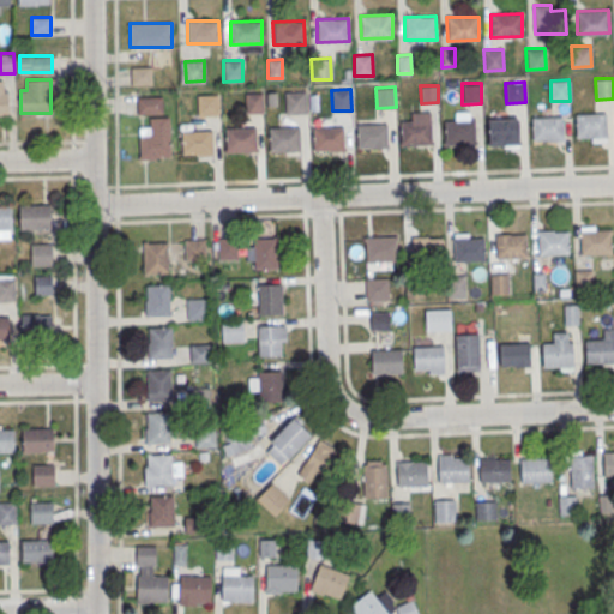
[(245,92),(264,91),(264,113),(245,113),(245,92)]
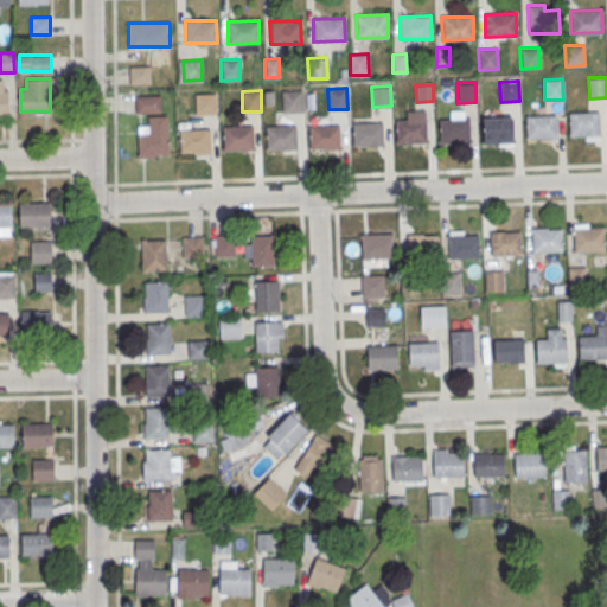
[(281,91),(300,90),(300,110),(282,112),(281,91)]
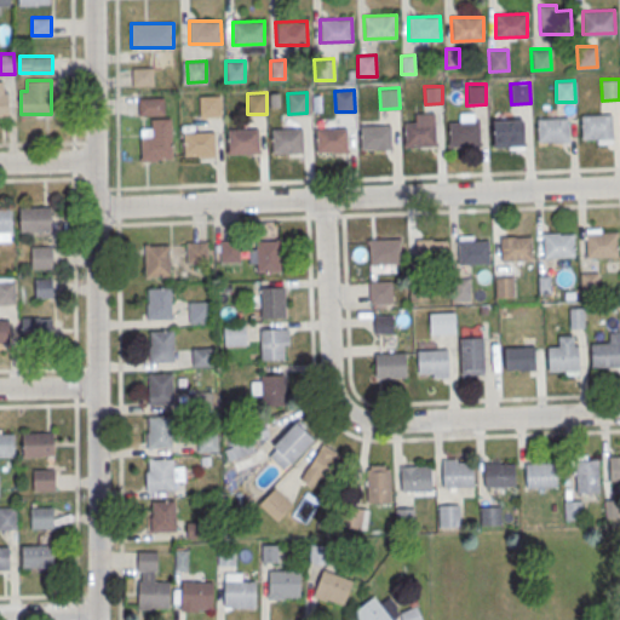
[(199,96),(218,95),(219,116),(200,116),(199,96)]
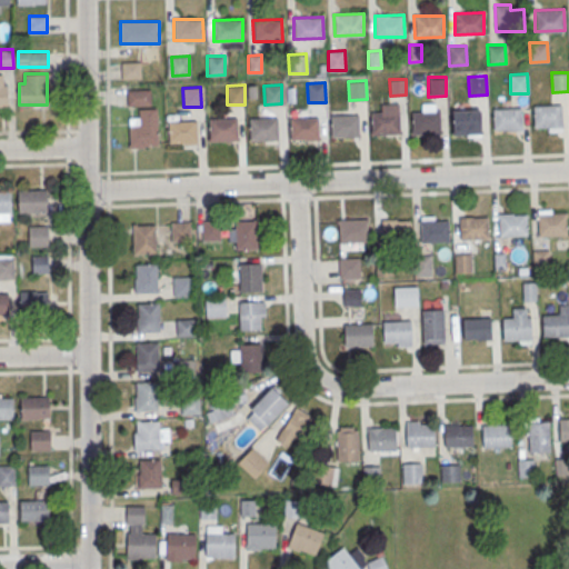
[(127,89),(150,88),(151,105),(128,106),(127,89)]
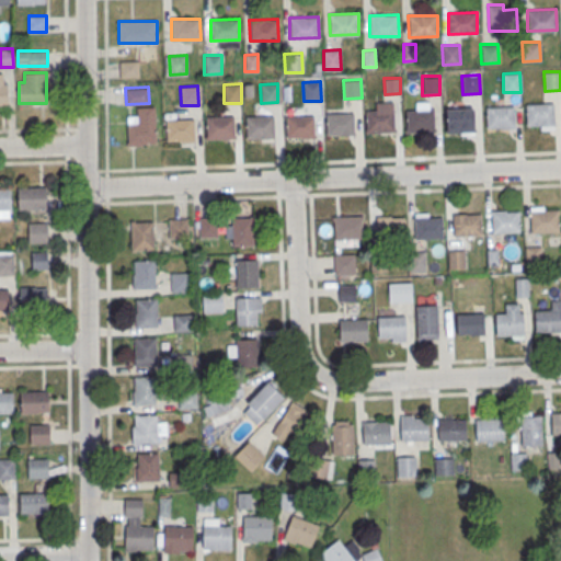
[(366,111),(376,111),(375,102),(393,102),(396,130),(367,132),(366,111)]
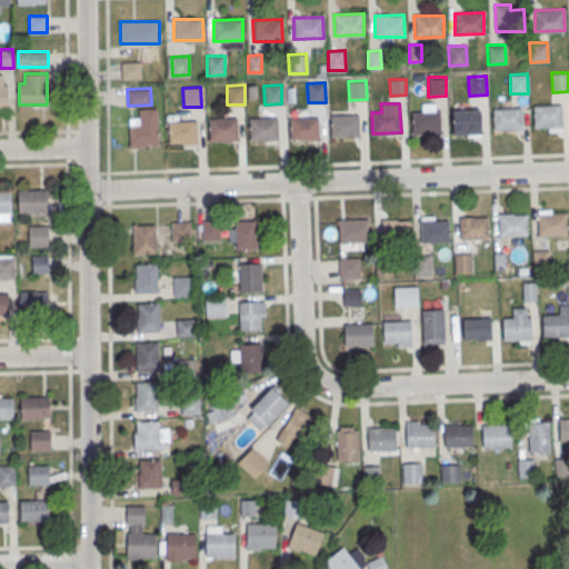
[(533,106),(561,105),(562,126),(535,127),(533,106)]
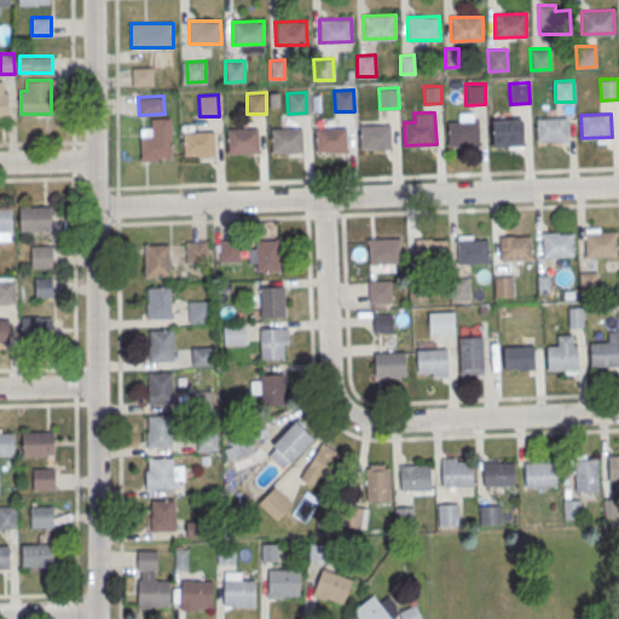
[(536,119),(567,116),(568,139),(537,142),(536,119)]
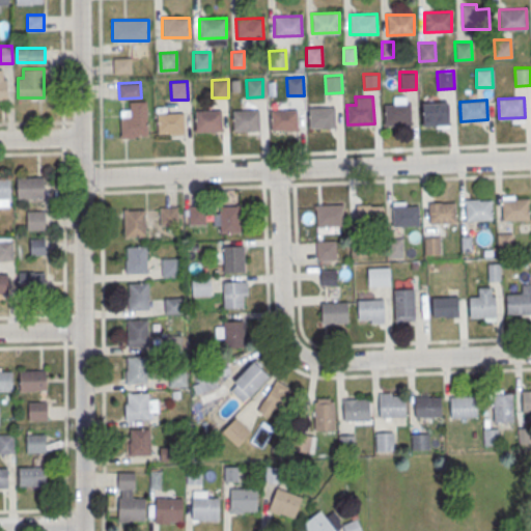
[(119,110),(130,110),(129,102),(146,101),(147,136),(121,137),(119,110)]
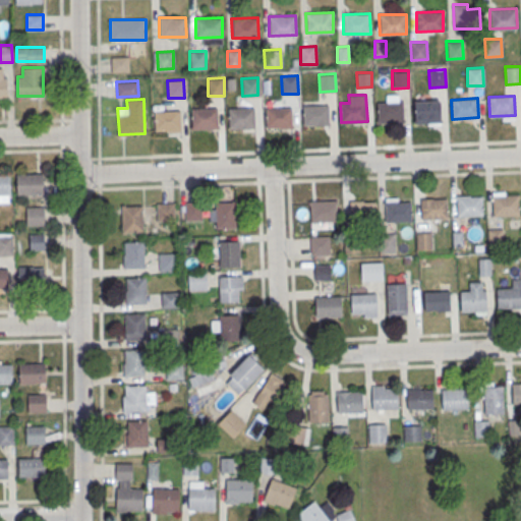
[(414,102),(440,100),(441,120),(414,121),(414,102)]
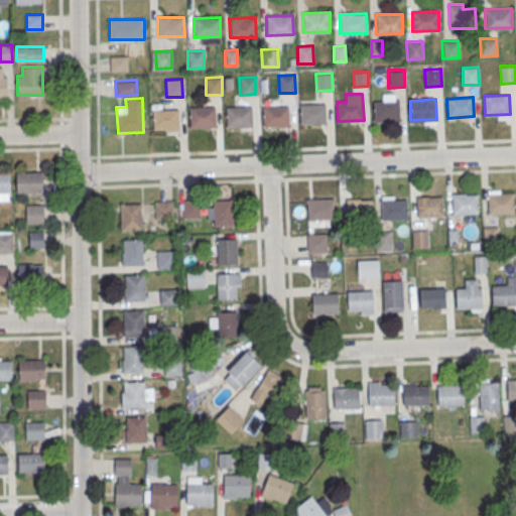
[(373,102),(398,100),(399,119),(374,121),(373,102)]
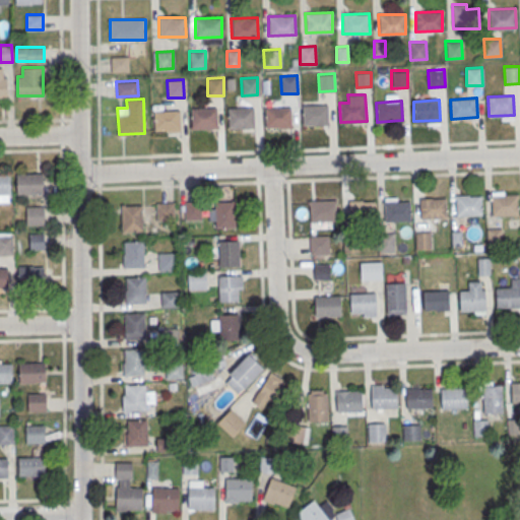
[(302,106),(327,105),(328,124),(303,125),(302,106)]
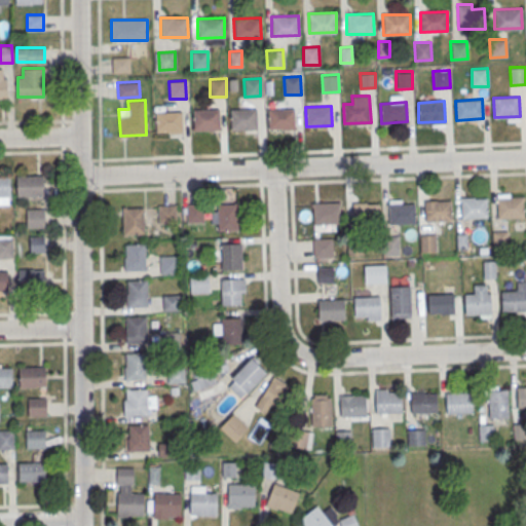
[(268,109),(294,108),(295,127),(269,128),(268,109)]
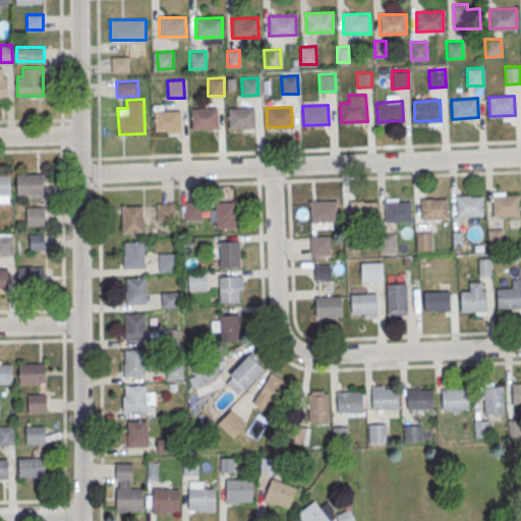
[(190,109),(217,108),(218,127),(191,128),(190,109)]
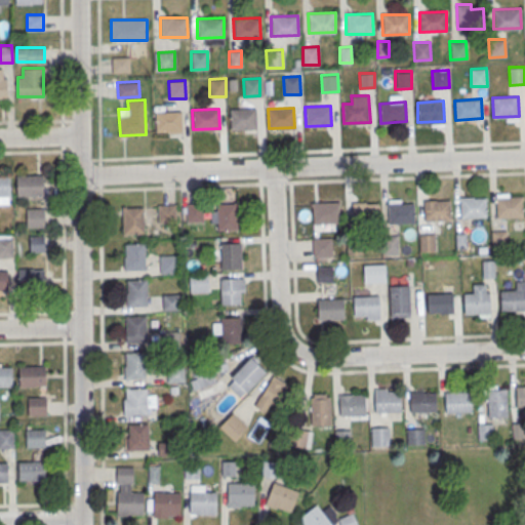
[(230,110),(255,109),(256,128),(231,129),(230,110)]
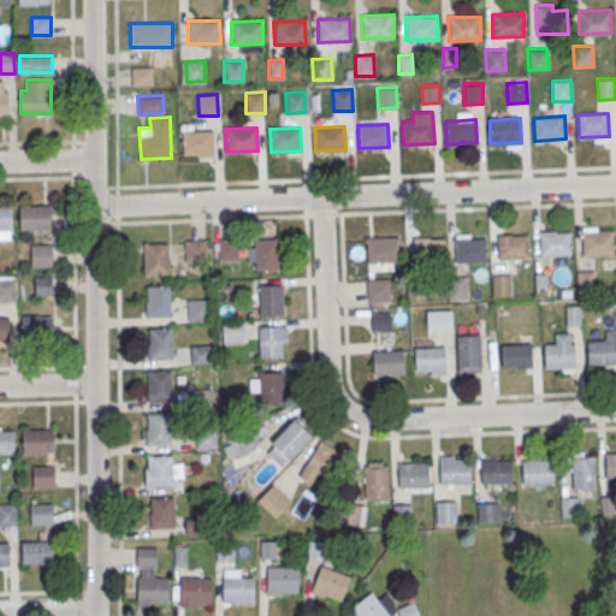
[(183,132),(213,130),(214,153),(184,155),(183,132)]
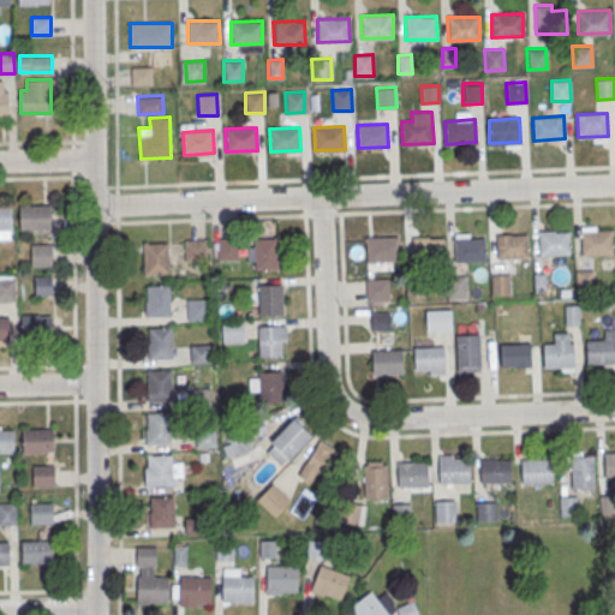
[(19,207),(21,227),(51,227),(49,206),(19,207)]
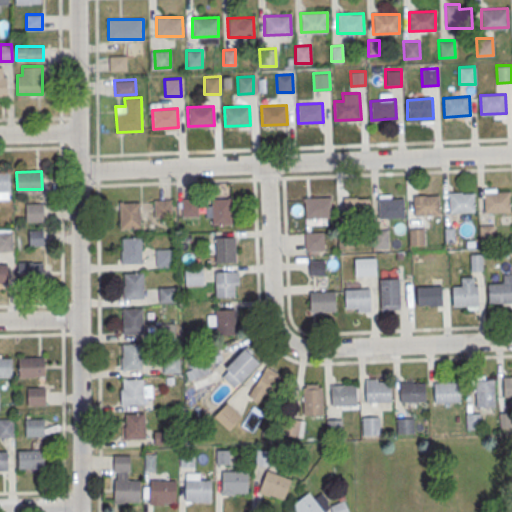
[(0,172),(0,190),(9,190),(9,172),(0,172)]
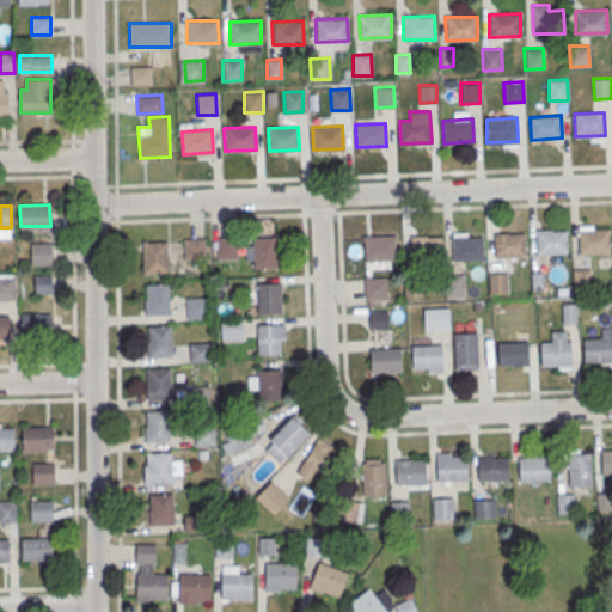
[(579,230),(610,228),(610,252),(579,254),(579,230)]
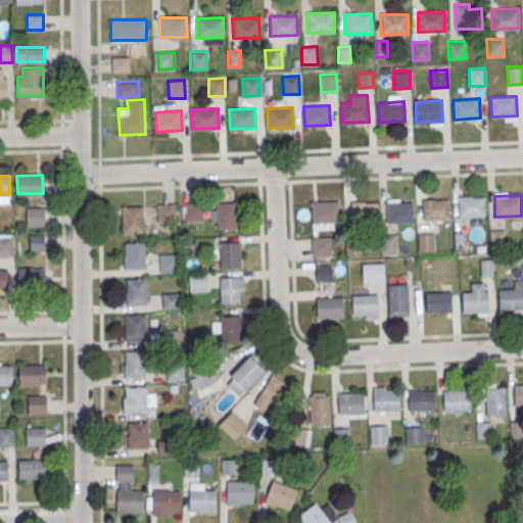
[(457,197),(483,196),(484,216),(458,217),(457,197)]
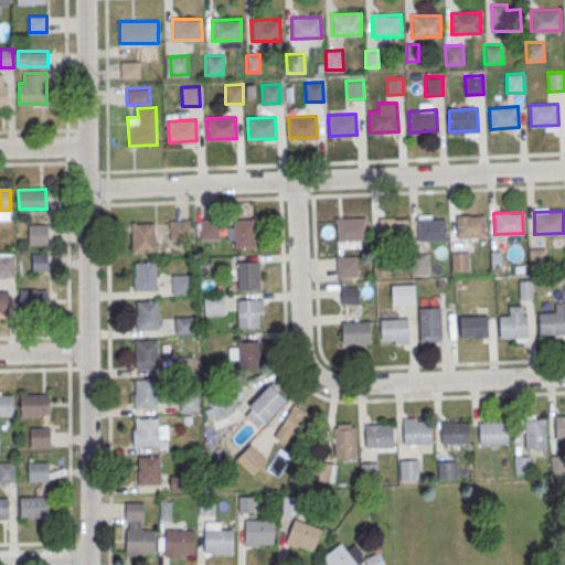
[(456,215),(484,214),(486,235),(457,236),(456,215)]
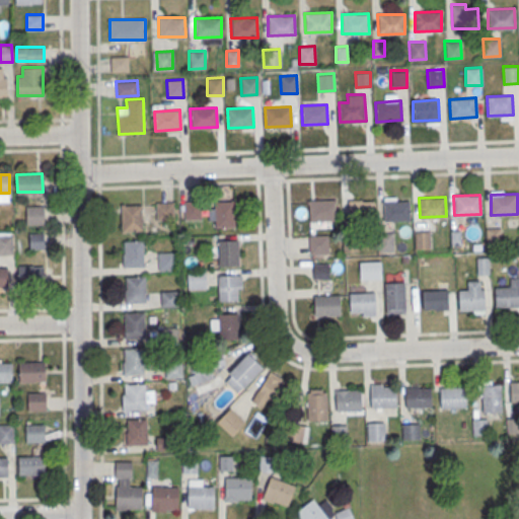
[(308,201),(335,200),(336,219),(308,220),(308,201)]
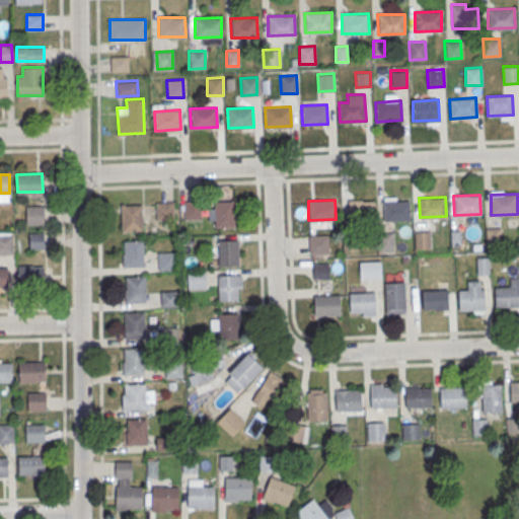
[(374,200),(348,200),(348,218),(374,218),(374,200)]
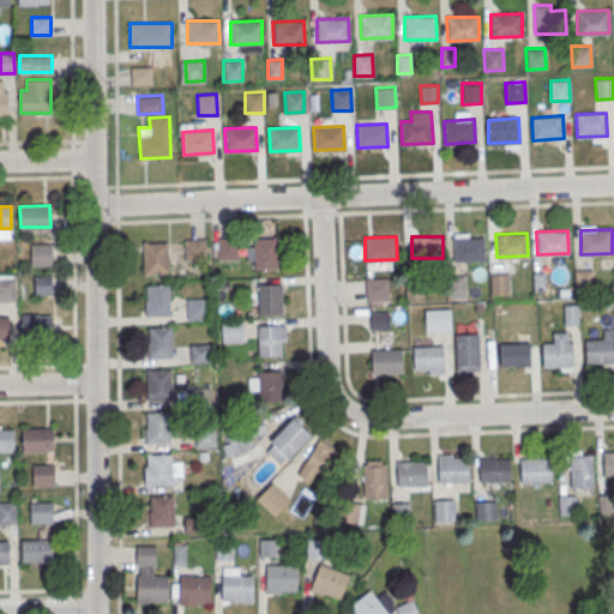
[(453,238),(485,236),(486,260),(453,260),(453,238)]
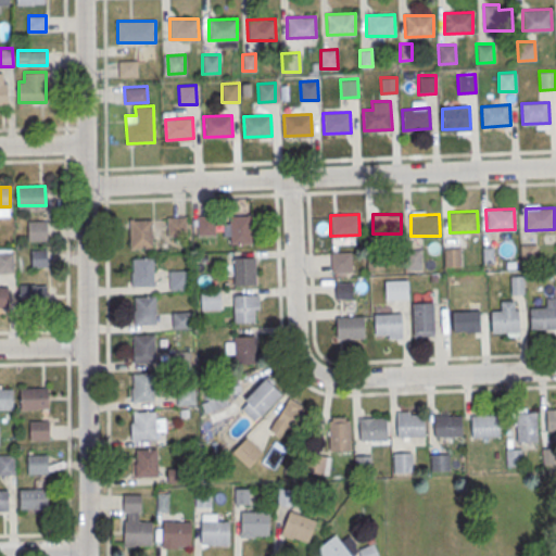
[(198,216),(215,216),(216,236),(198,237),(198,216)]
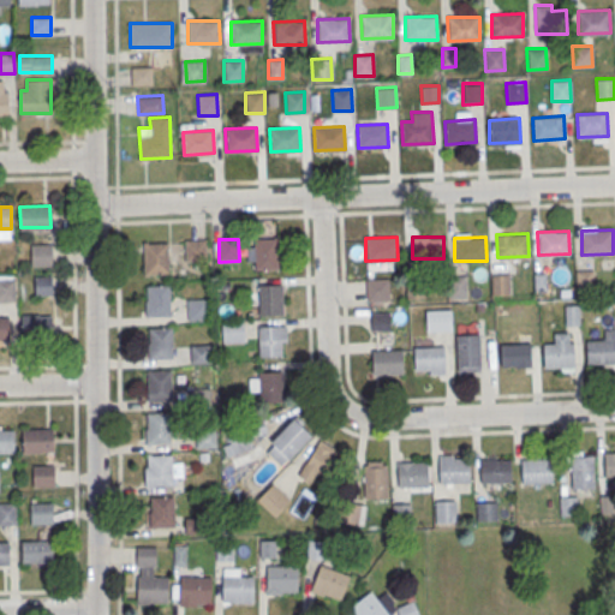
[(280,240),(255,240),(256,272),(280,270),(280,240)]
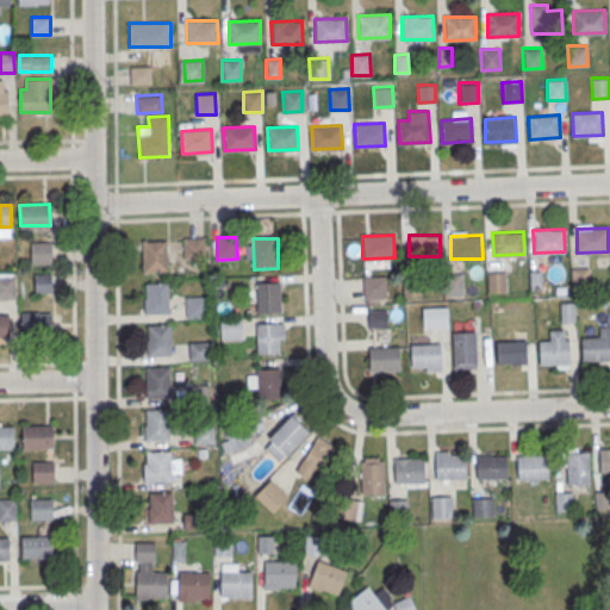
[(167,240),(142,241),(143,271),(168,269),(167,240)]
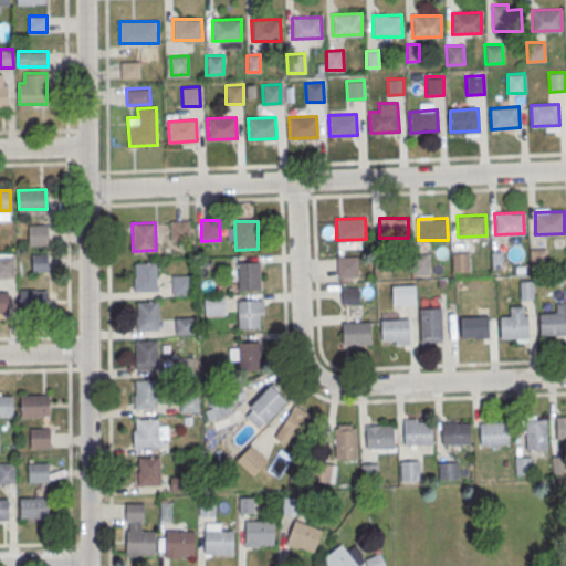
[(171,222),(190,222),(190,239),(173,240),(171,222)]
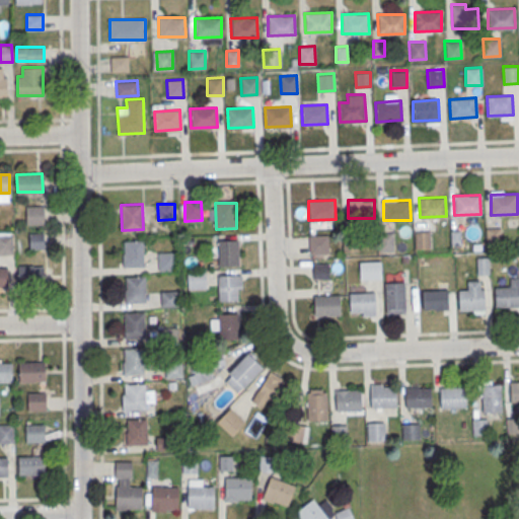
[(25,207),(44,206),(44,223),(26,223),(25,207)]
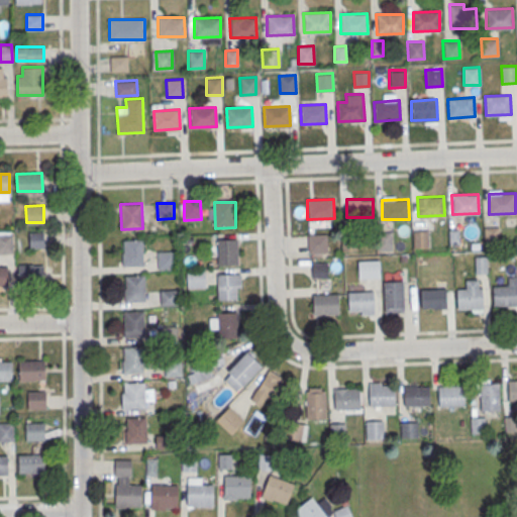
[(484,227),(499,227),(500,244),(484,245),(484,227)]
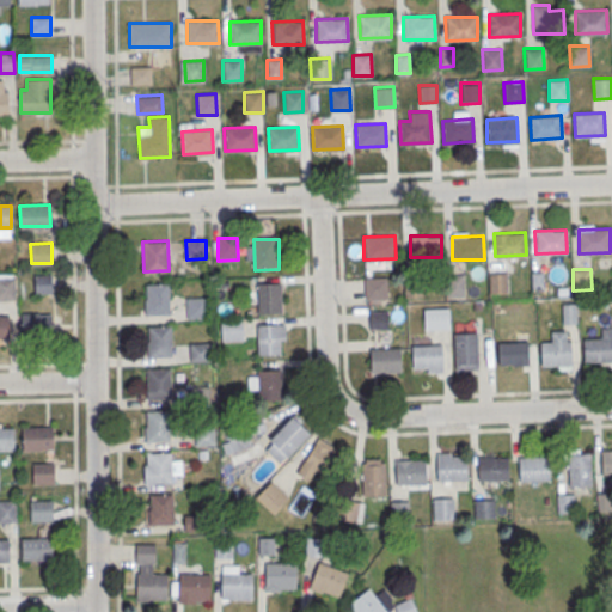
[(489,273),(507,273),(508,293),(489,294),(489,273)]
